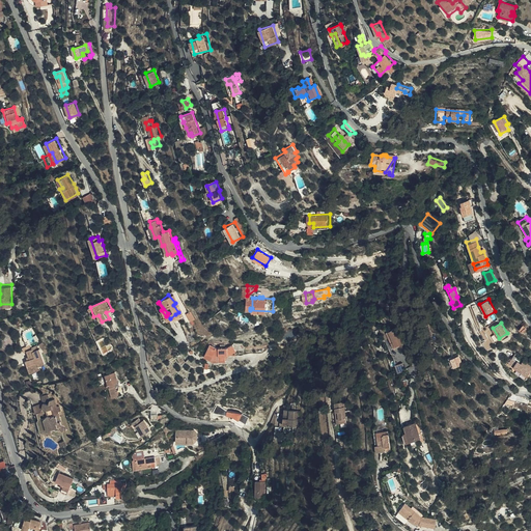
[(404,340),(399,325),(389,328),(394,344),(404,340)]
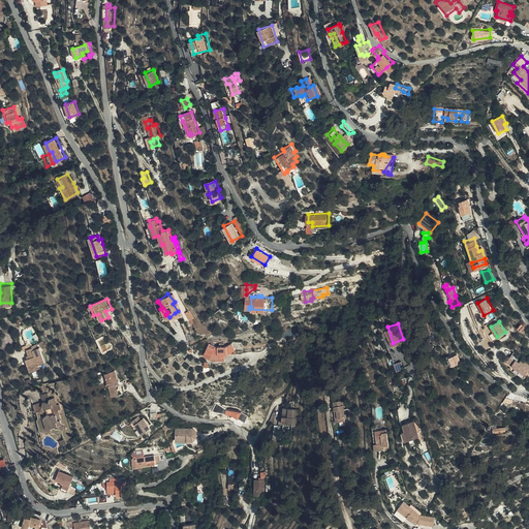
[(28,359),(29,364),(33,363),(35,371),(42,368),(41,364),(48,363),(42,347),(36,349),(34,343),(25,346),(26,350),(30,350),(32,358),(28,359)]
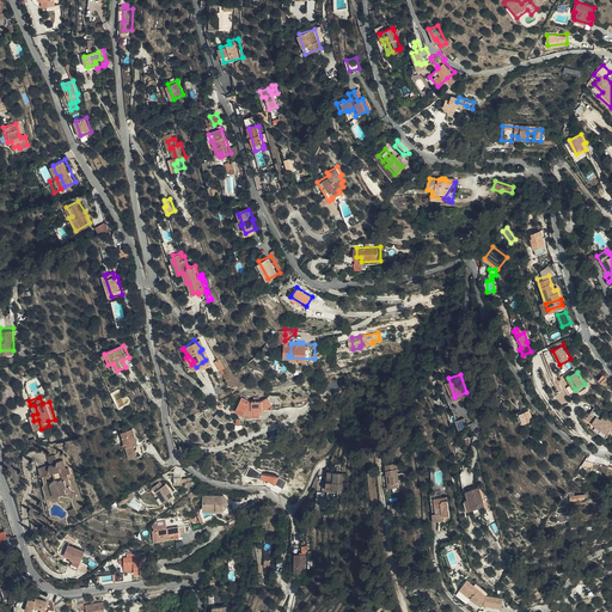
[(248,416),(261,416),(258,402),(251,401),(245,397),(239,409),(245,412),(245,415),(248,416)]
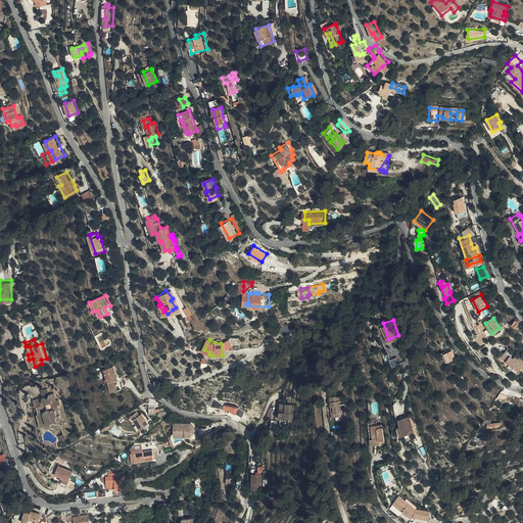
[(221,343),(223,355),(224,355),(223,351),(227,350),(234,347),(232,341),(225,344),(221,343)]
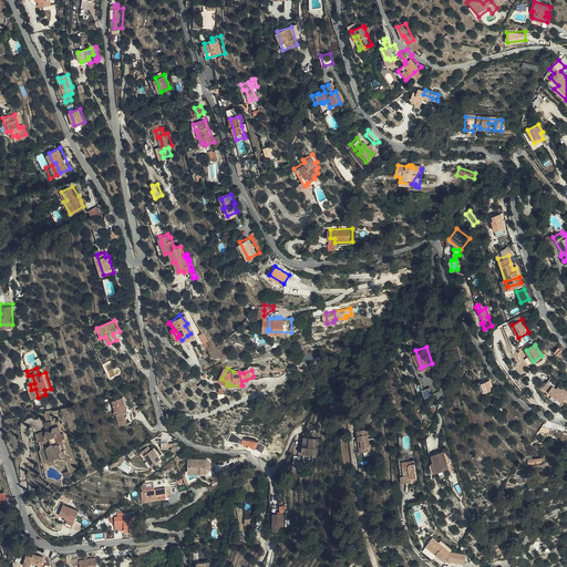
[(552,383),(548,388),(562,398),(566,389),(566,385),(549,373),(546,379),(552,383)]
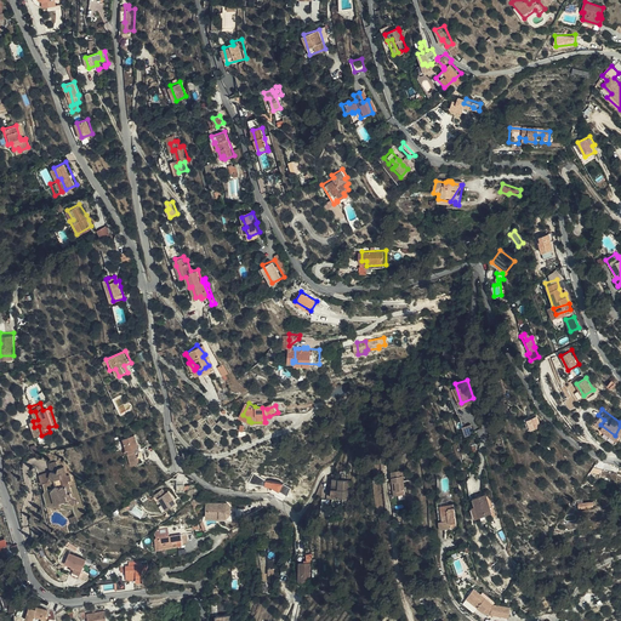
[(539,415),(527,419),(530,428),(541,426),(539,415)]
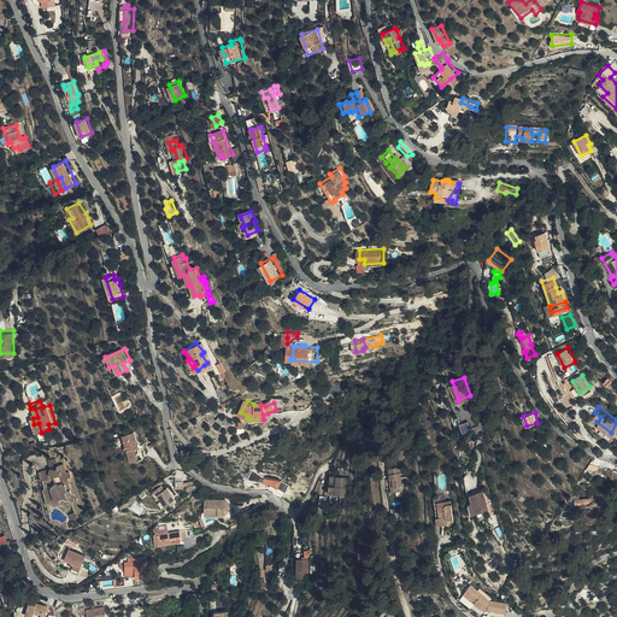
[(129,453),(130,457),(133,456),(137,453),(135,447),(139,446),(133,433),(118,439),(124,452),(123,452),(124,456),(129,453)]
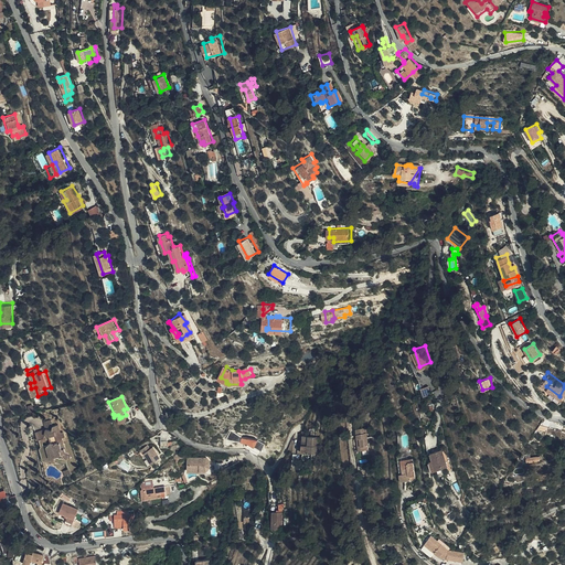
[(121,417),(119,418),(123,426),(129,423),(126,415),(121,417)]
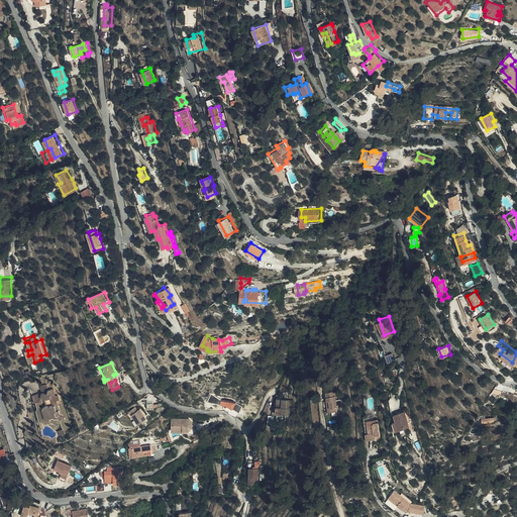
[(48,395),(50,390),(48,385),(41,387),(42,393),(48,395)]
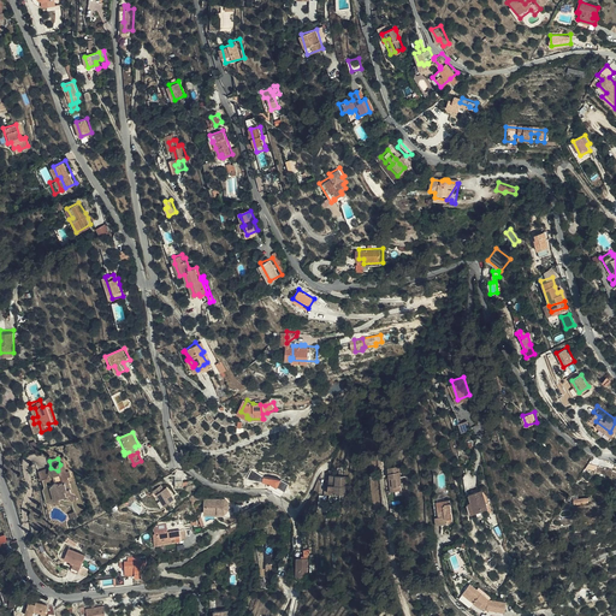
[(383,465),(384,475),(388,475),(390,489),(397,487),(394,462),(383,465)]
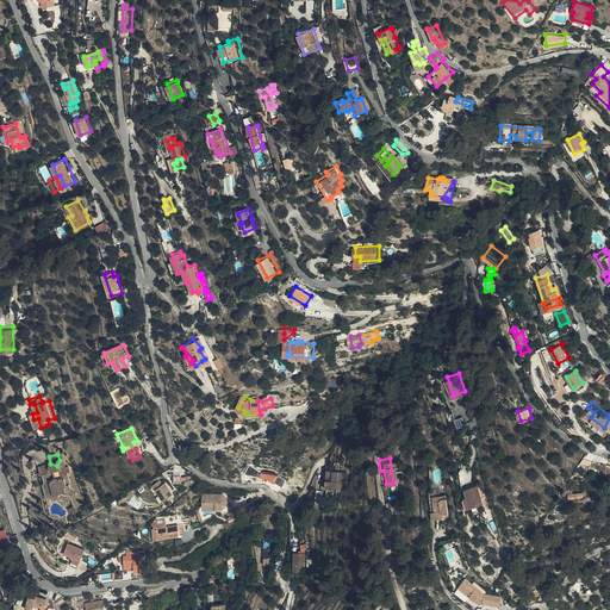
[(51,483),(69,475),(69,473),(73,472),(70,467),(68,467),(66,459),(60,460),(57,466),(50,464),(50,470),(56,471),(58,477),(51,483)]
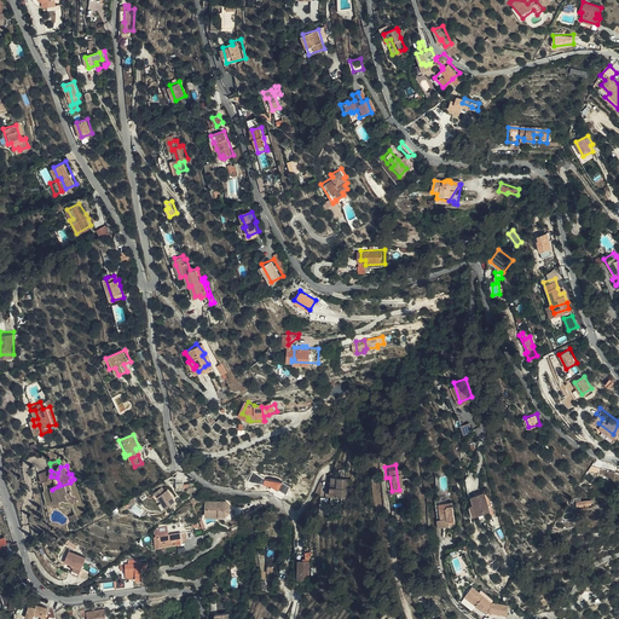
[(44,482),(45,481),(51,480),(51,476),(51,470),(41,473),(44,482)]
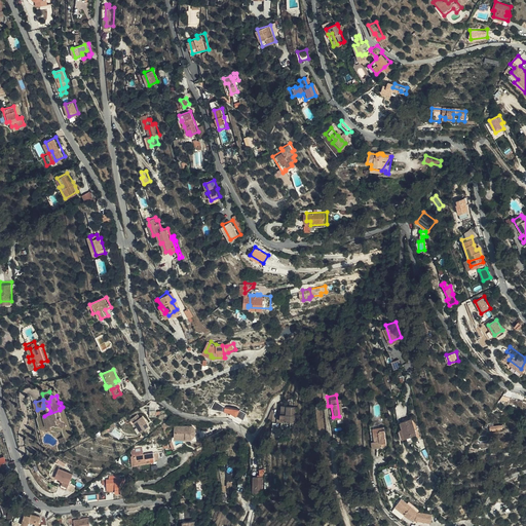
[(295,420),(296,405),(282,404),(279,419),(295,420)]
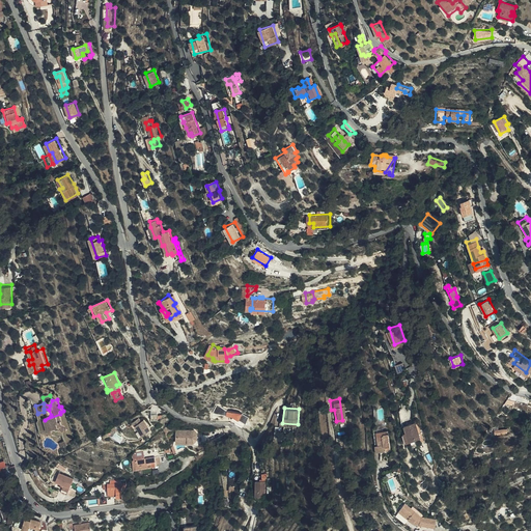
[(38,413),(40,422),(45,420),(51,415),(49,410),(44,409),(44,412),(38,413)]
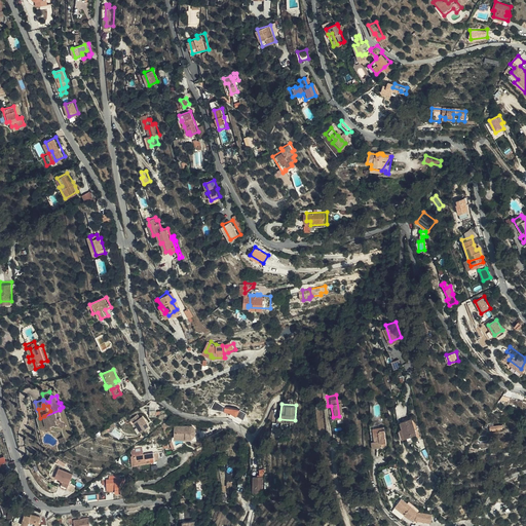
[(64,421),(60,410),(44,416),(46,423),(50,421),(52,426),(58,424),(62,426),(65,422),(64,421)]
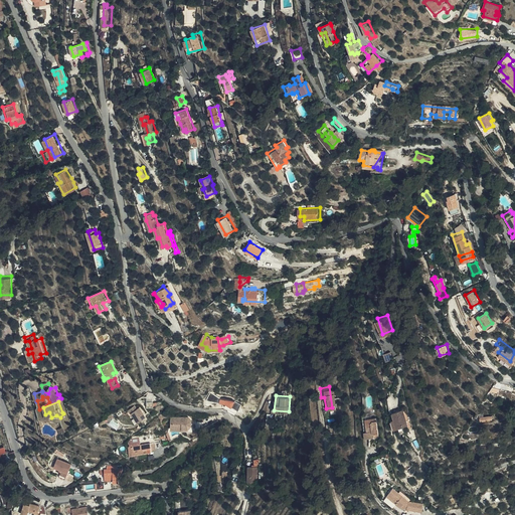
[(137,419),(144,414),(137,405),(130,411),(137,419)]
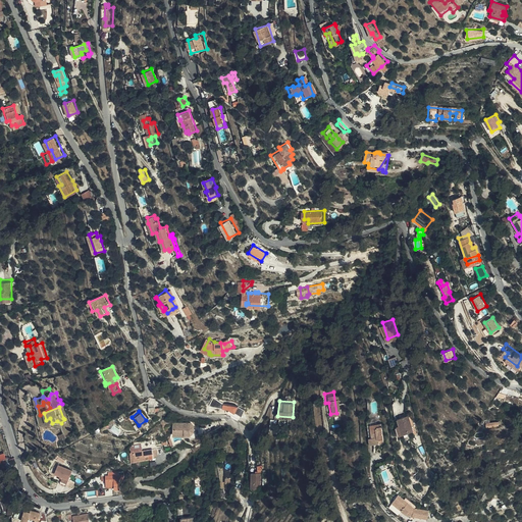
[(40,415),(38,416),(41,426),(49,428),(48,424),(46,420),(44,413),(40,415)]
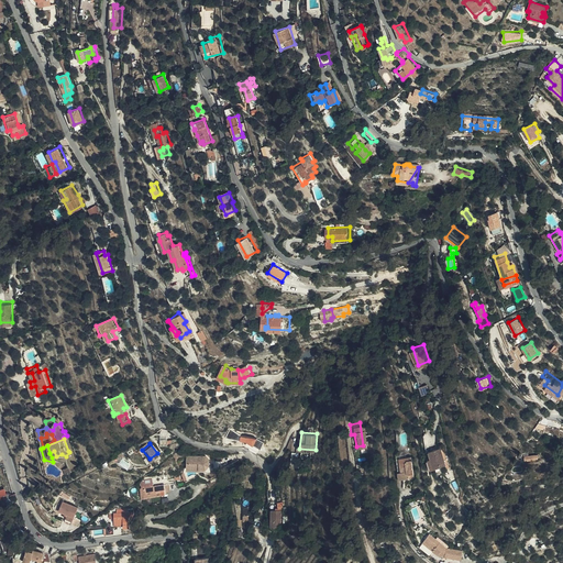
[(439,445),(427,449),(428,454),(426,455),(429,467),(443,463),(439,445)]
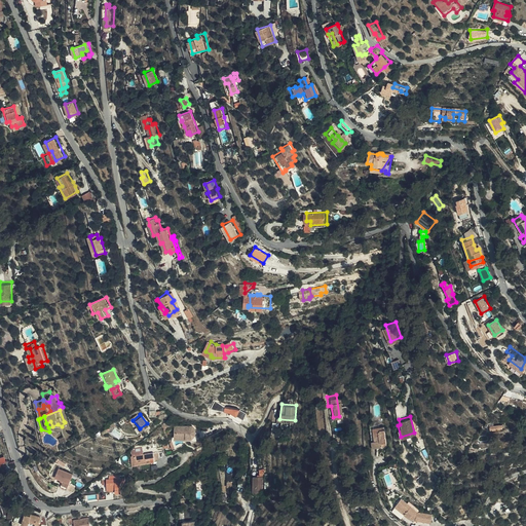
[(170,425),(172,438),(187,437),(191,431),(191,426),(187,424),(170,425)]
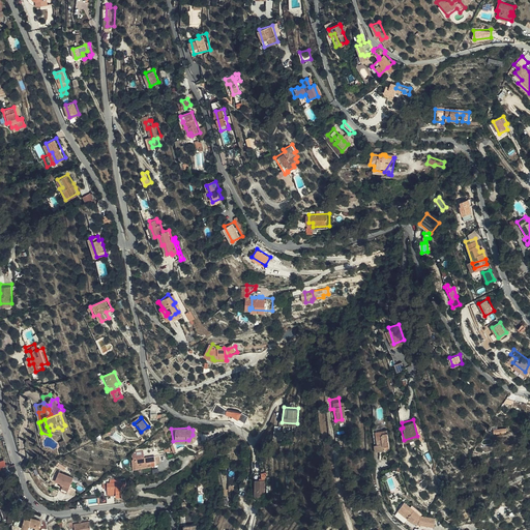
[(374,449),(388,447),(385,428),(372,429),(374,449)]
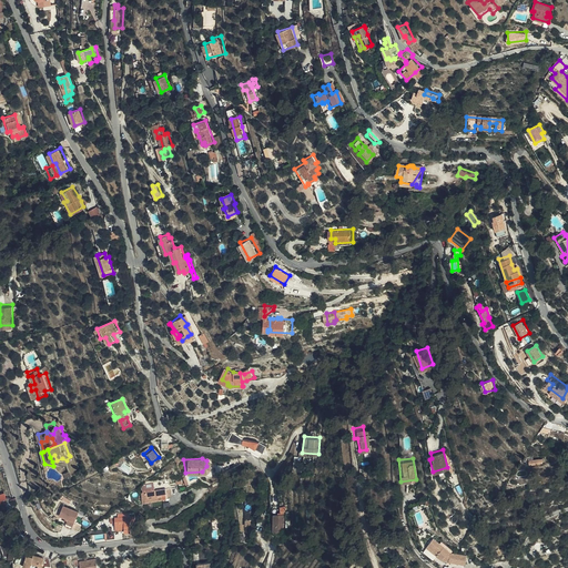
[(163,494),(162,487),(141,490),(143,499),(155,497),(155,495),(163,494)]
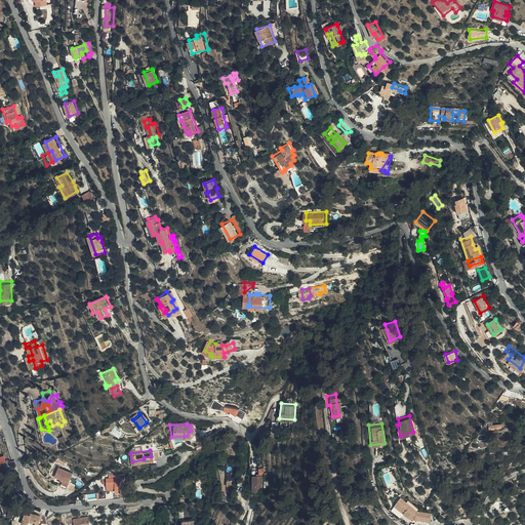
[(7,471),(13,469),(10,458),(6,459),(4,454),(0,455),(0,459),(1,465),(6,462),(7,471)]
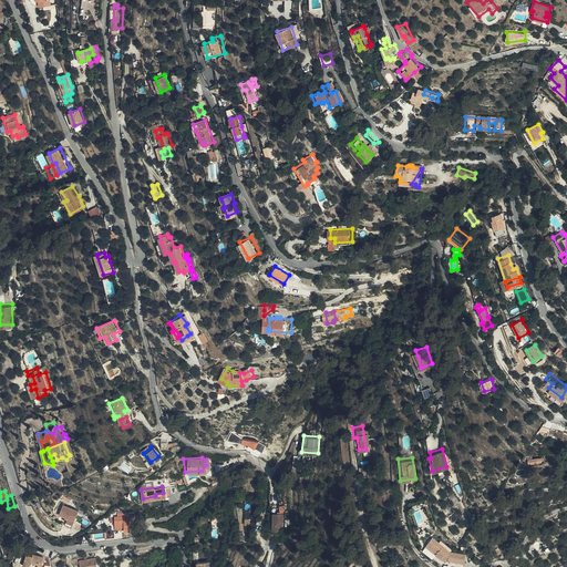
[(78,509),(63,503),(59,512),(68,515),(64,522),(71,525),(78,509)]
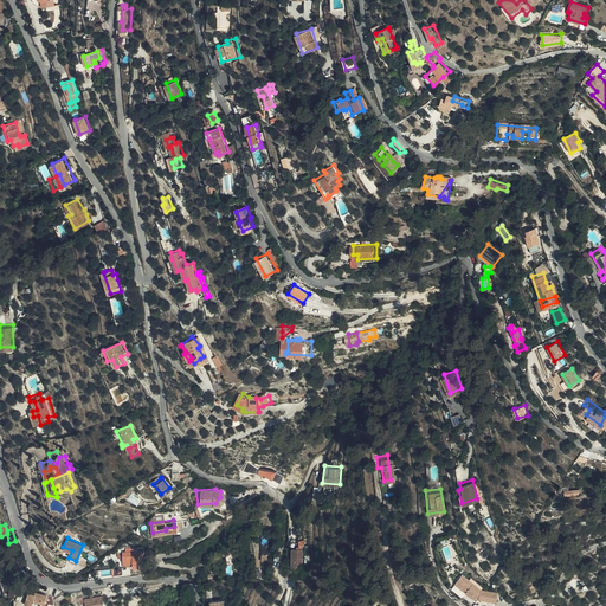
[(291,546),(291,562),(302,563),(303,546),(300,546),(291,546)]
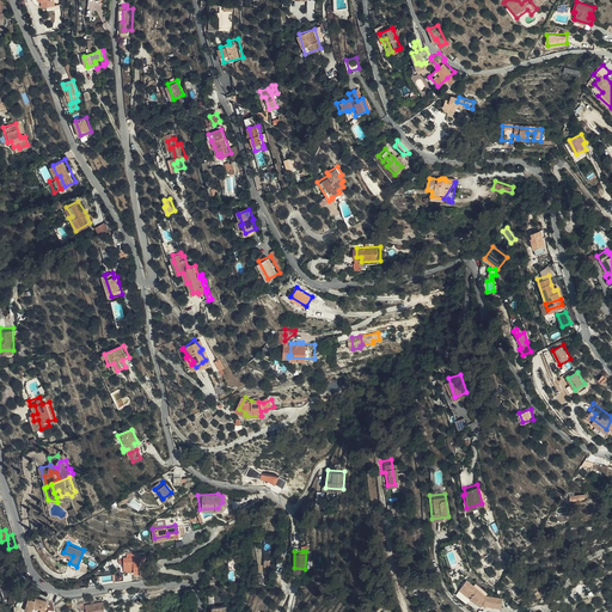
[(227,565),(234,568),(237,561),(230,557),(227,565)]
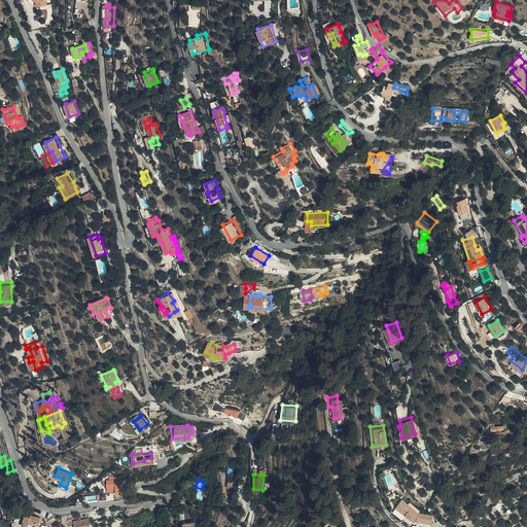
[(116,495),(123,495),(120,481),(106,483),(108,495),(116,494),(116,495)]
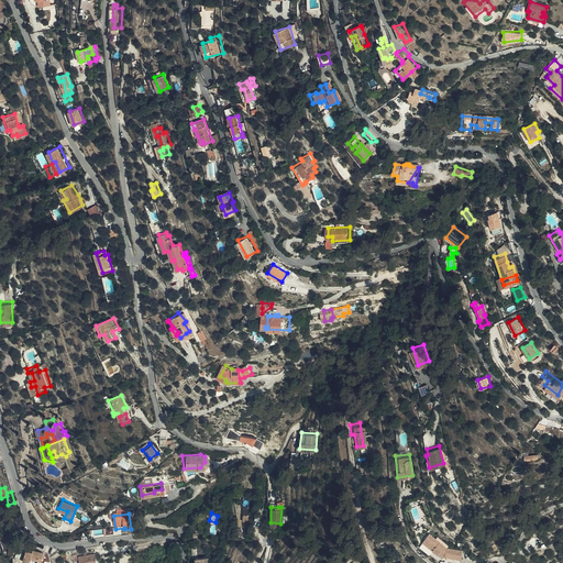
[(434,545),(432,548),(439,554),(460,556),(461,549),(445,545),(429,531),(424,537),(434,545)]
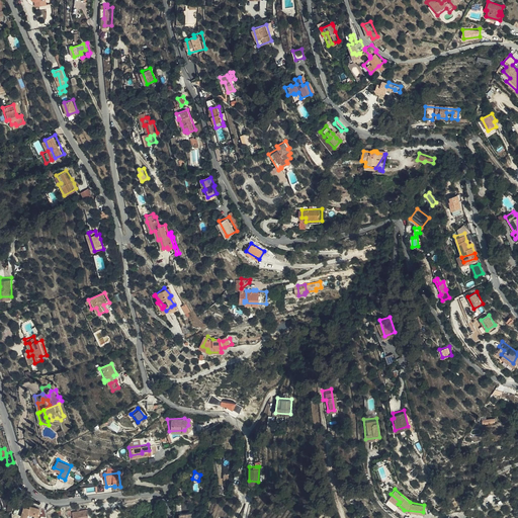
[(389,497),(398,504),(400,502),(391,494),(389,497)]
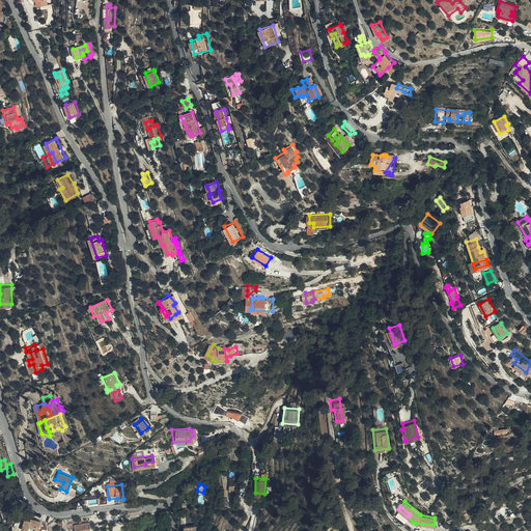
[(36,525),(39,524),(40,518),(31,515),(30,516),(25,515),(23,525),(25,525),(26,525),(36,525)]
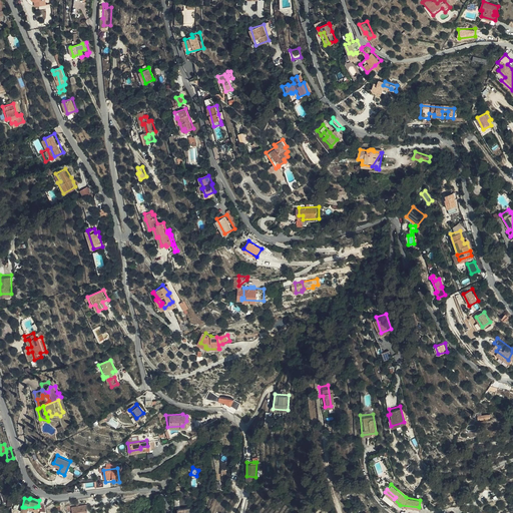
[(179,511),(179,512),(188,512),(188,502),(179,503),(179,511)]
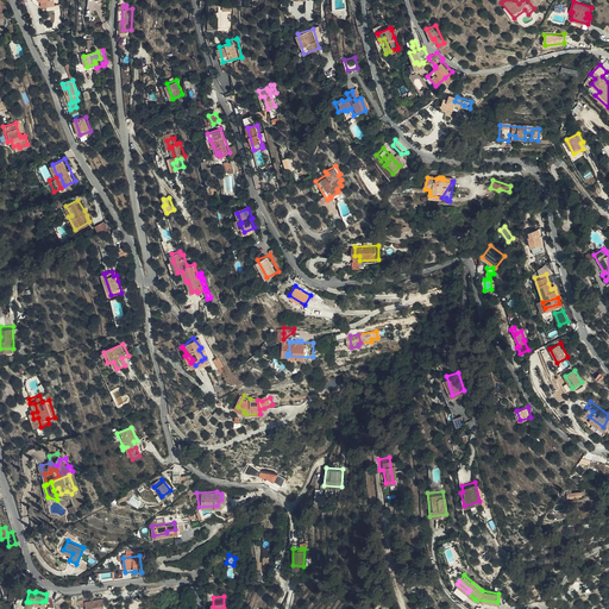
[(88,608),(100,608),(107,608),(106,597),(88,600),(88,608)]
